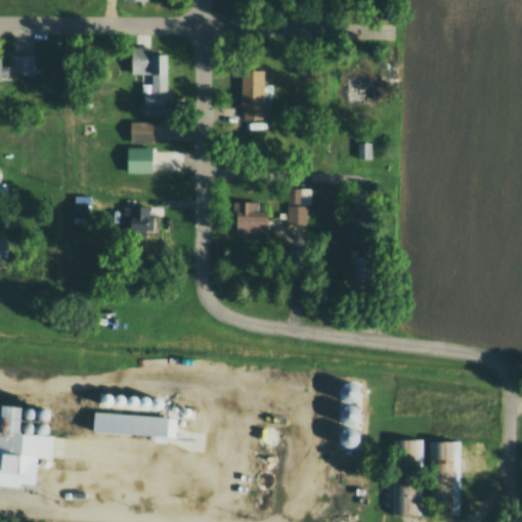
[(131,46),(151,46),(151,54),(169,53),(170,115),(146,116),(146,92),(151,92),(151,63),(132,64),(131,46)]
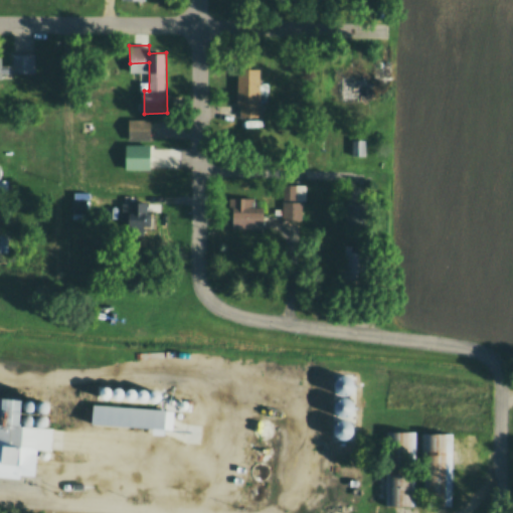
[(0,80),(0,56),(4,56),(4,65),(11,65),(11,57),(35,56),(35,75),(4,75),(4,80),(0,80)]
